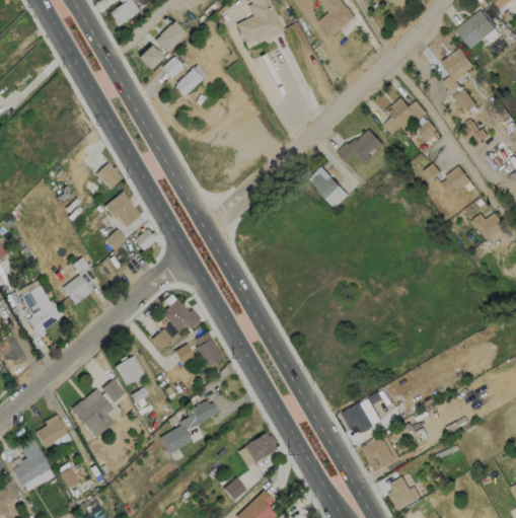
[(147,0),(150,3),(119,25),(109,12),(123,3),(120,0),(147,0)]
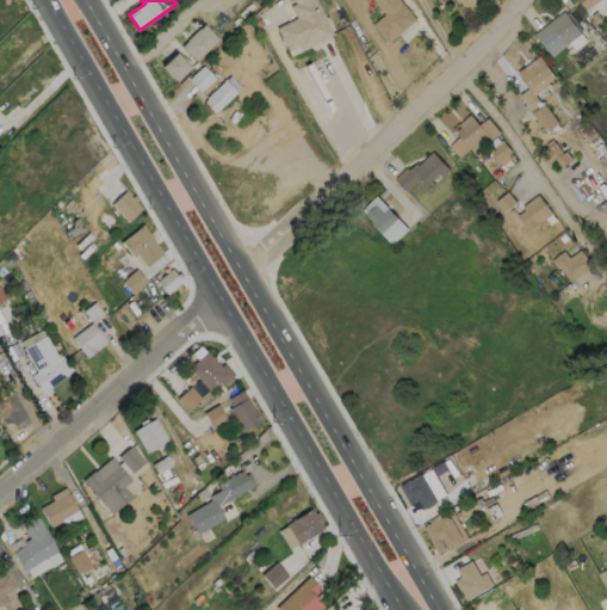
[(317,0),(335,35),(292,57),(277,28),(298,18),(292,6),(297,4),(293,0),(317,0)]
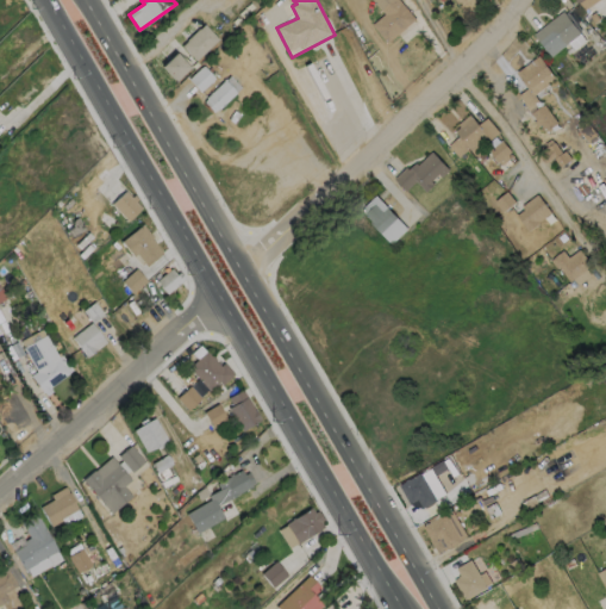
[(401,0),(418,19),(391,43),(375,25),(388,14),(375,0),(401,0)]
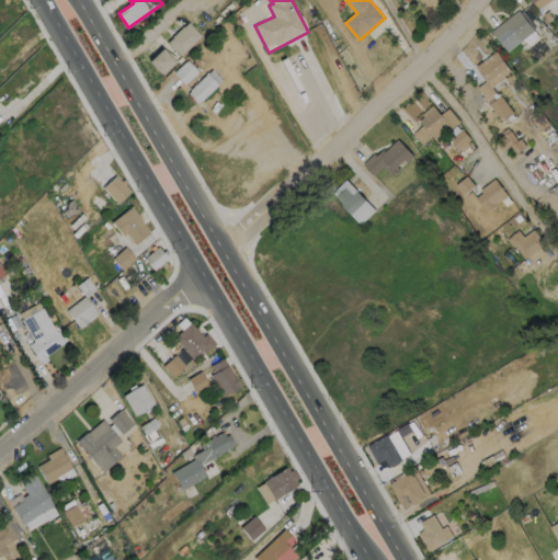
[(554,0),(541,10),(536,3),(535,3),(532,0),(554,0)]
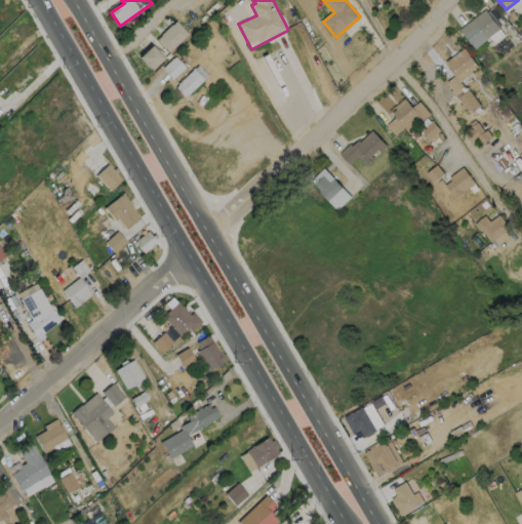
[(503,29),(477,48),(463,29),(487,9),(503,29)]
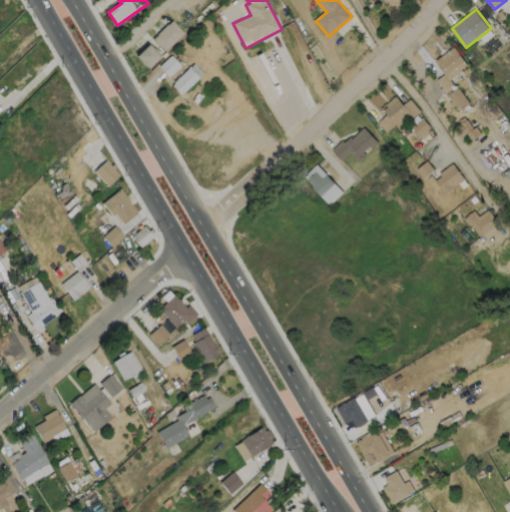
[(173,20),(185,33),(166,51),(154,38),(159,34),(158,34),(168,24),(169,25),(173,20)]
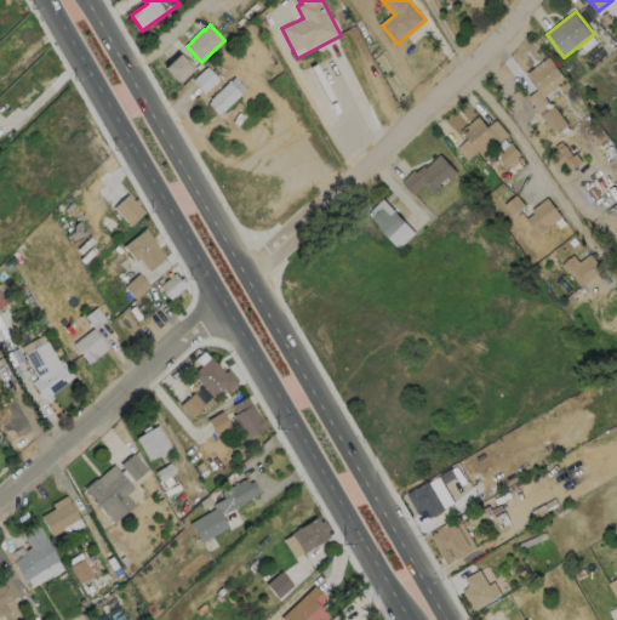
[(195,69),(181,55),(166,69),(181,84),(195,69)]
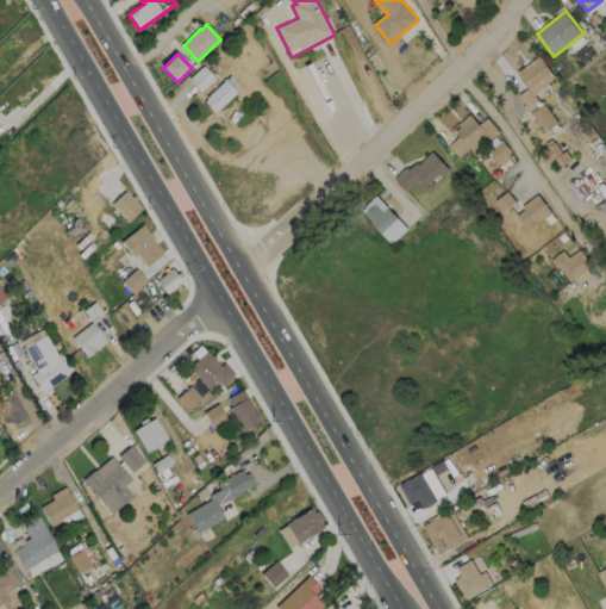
[(551,85),(536,95),(519,73),(542,56),(557,78),(550,82),(551,85)]
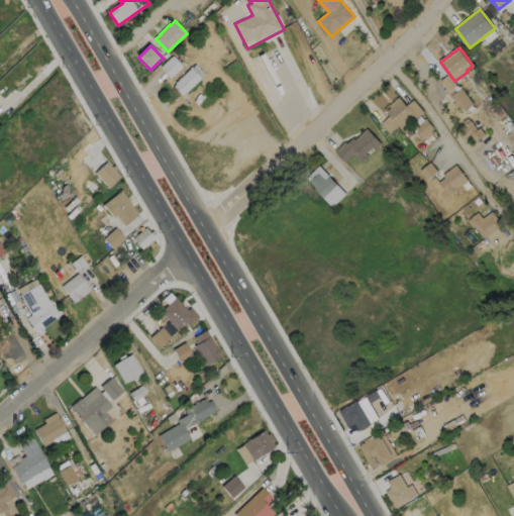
[(162,68),(172,79),(184,68),(174,57),(162,68)]
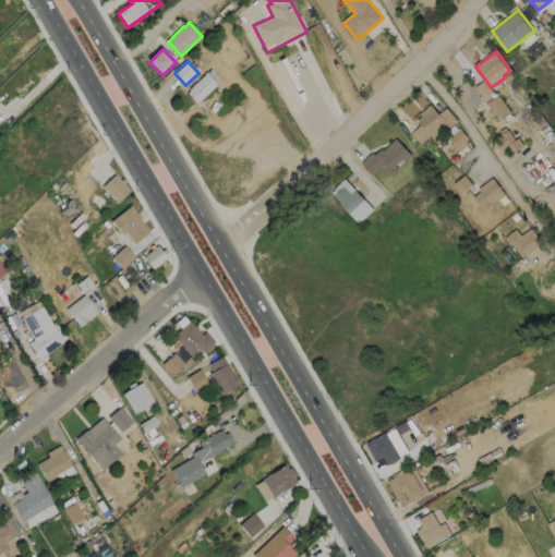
[(222,80),(197,104),(188,93),(213,69),(222,80)]
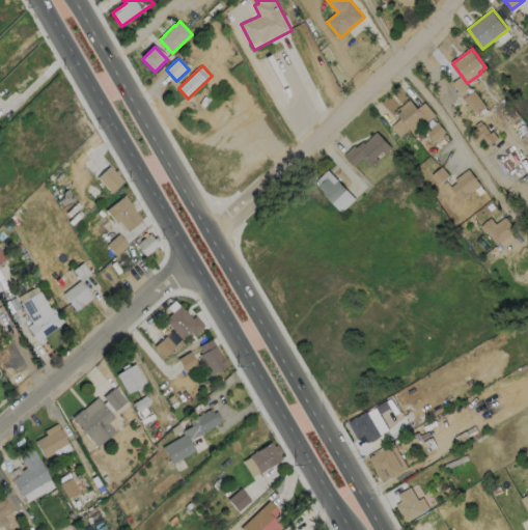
[(426,118),(412,131),(411,130),(401,137),(392,127),(401,119),(398,115),(403,111),(401,109),(412,100),(426,118)]
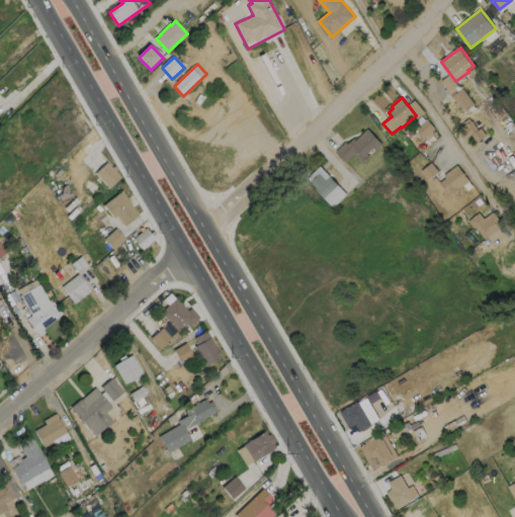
[(470,118),(480,130),(482,128),(487,135),(479,142),(471,134),(464,139),(460,134),(464,131),(462,127),(465,124),(464,122),(470,118)]
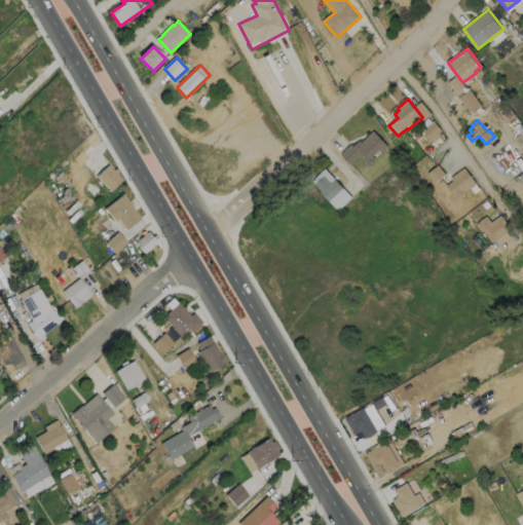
[(444,130),(433,121),(424,133),(435,141),(444,130)]
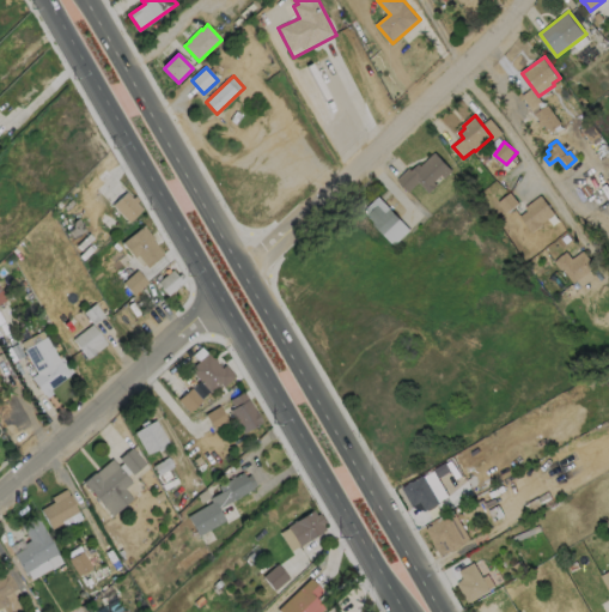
[(437,153),(454,171),(446,179),(443,176),(436,182),(439,186),(431,193),(421,182),(410,193),(399,180),(412,168),(413,170),(420,164),(422,167),(437,153)]
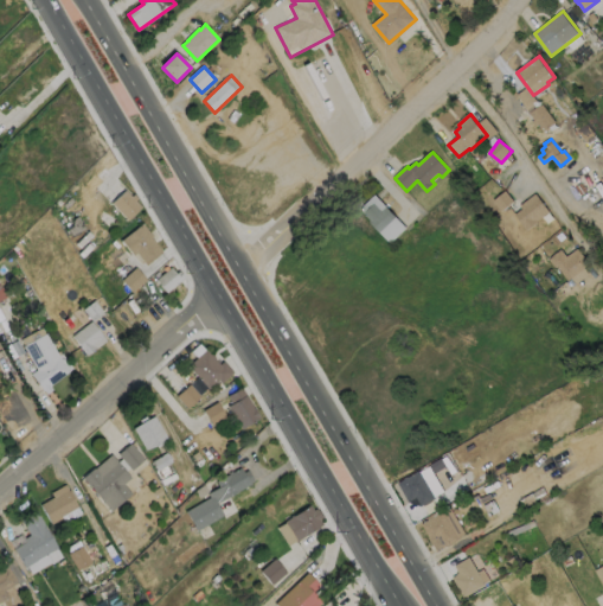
[(514,204),(496,179),(479,192),(489,206),(496,202),(504,212),(514,204)]
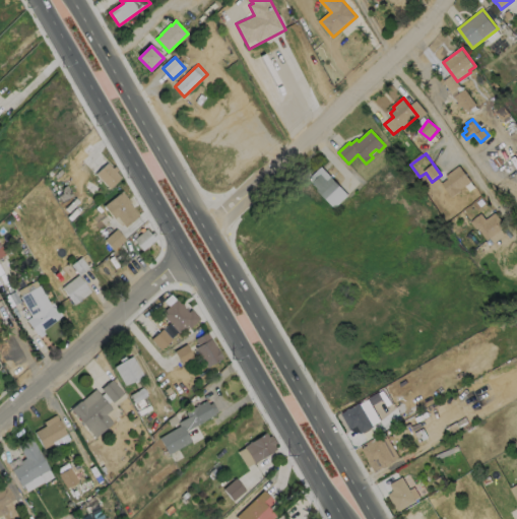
[(122,178),(111,189),(97,174),(109,163),(122,178)]
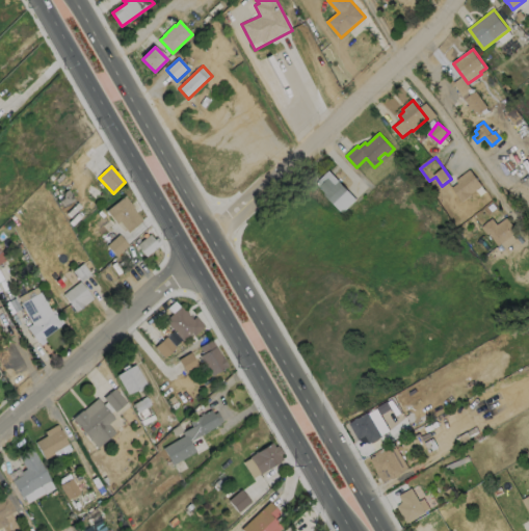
[(473,195),(464,202),(453,188),(459,183),(457,180),(471,169),(483,186),(472,194),(473,195)]
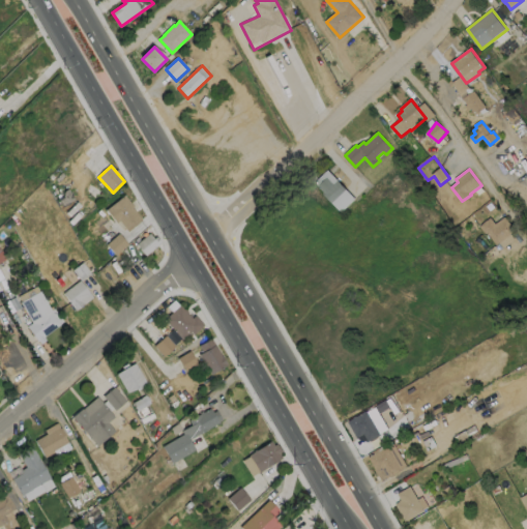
[(357,199),(343,213),(325,194),(325,193),(316,182),(329,170),(357,199)]
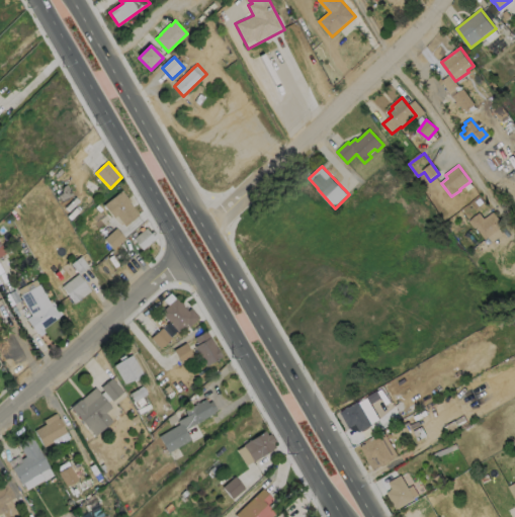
[(140,214),(125,226),(117,216),(114,218),(104,204),(123,190),(132,201),(131,202),(140,214)]
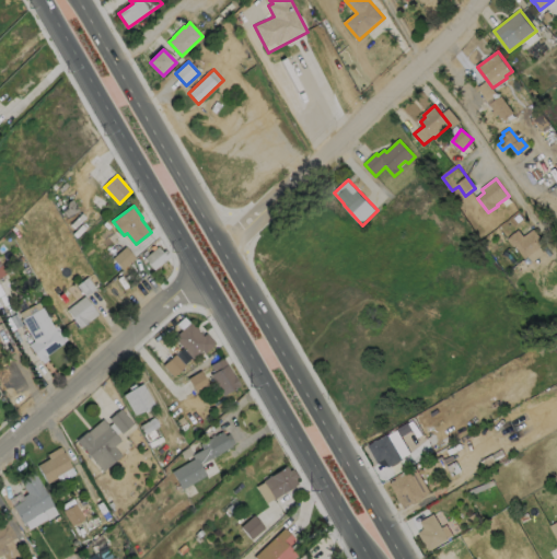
[(535,229),(546,244),(542,247),(546,254),(534,263),(529,256),(526,258),(515,245),(514,246),(508,239),(520,230),(524,236),(535,229)]
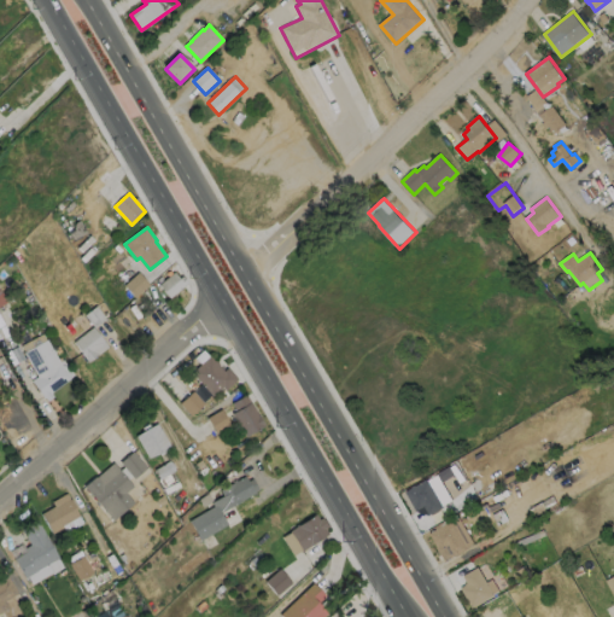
[(176,272),(181,278),(183,275),(189,283),(171,297),(161,284),(176,272)]
